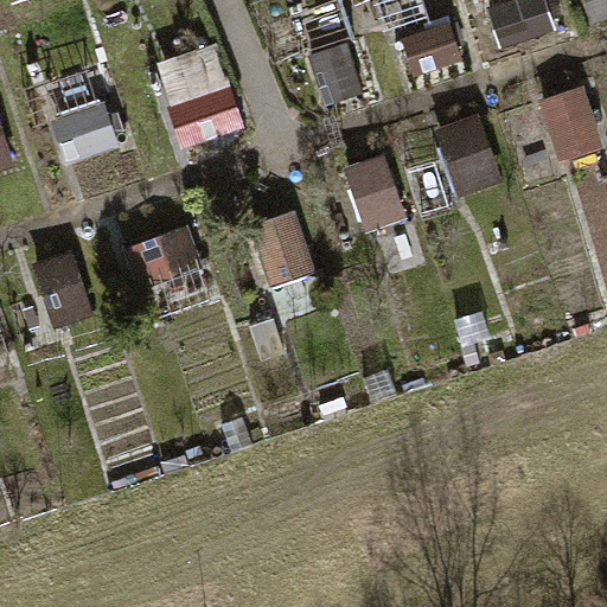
[(516,0),(487,11),(500,48),(556,29),(544,0),(516,0)]
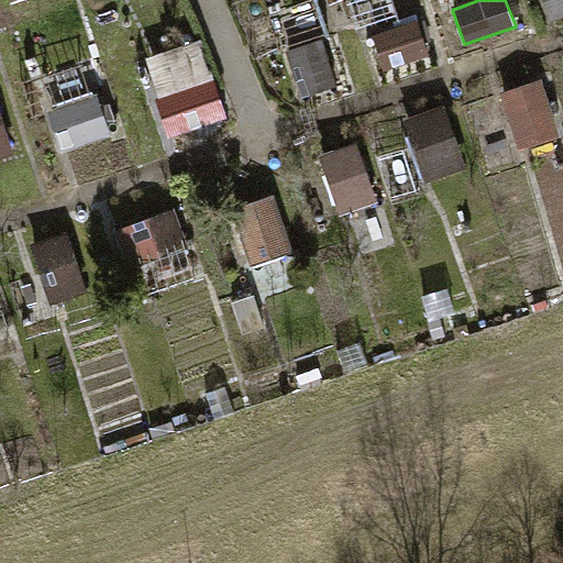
[(562,0),(545,0),(551,18),(562,13),(562,0)]
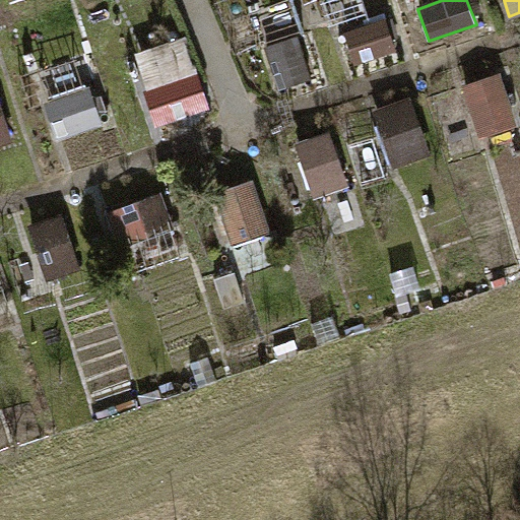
[(343,31),(354,64),(397,50),(386,17),(343,31)]
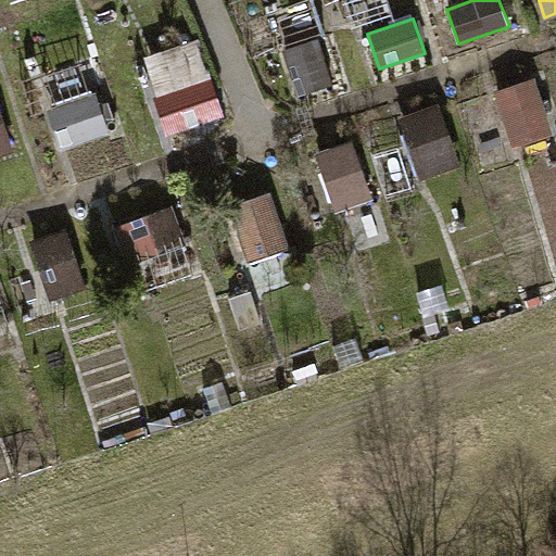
[(283,48),(299,96),(335,84),(318,37),(283,48)]
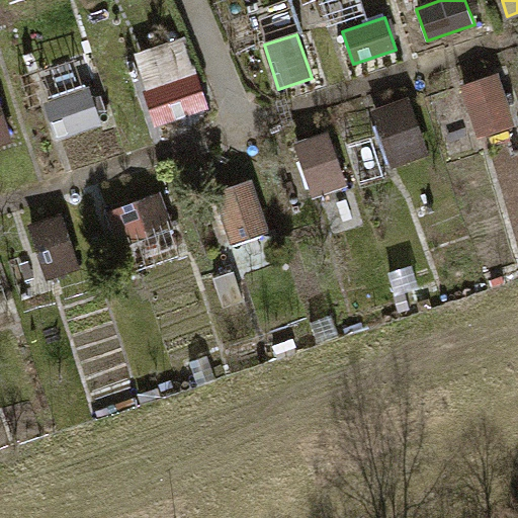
[(143,89),(155,124),(208,107),(197,72),(143,89)]
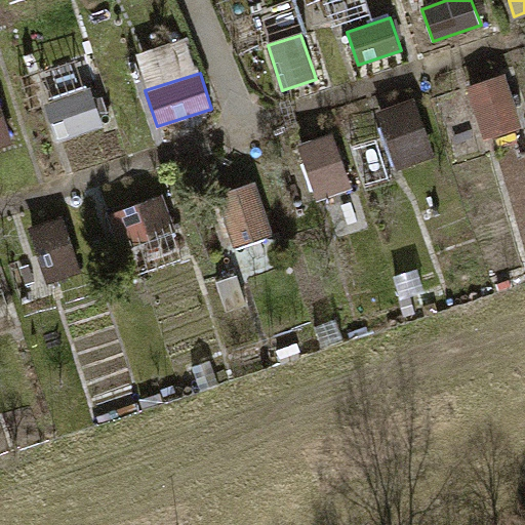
[(466,85),(484,139),(522,126),(503,73),(466,85)]
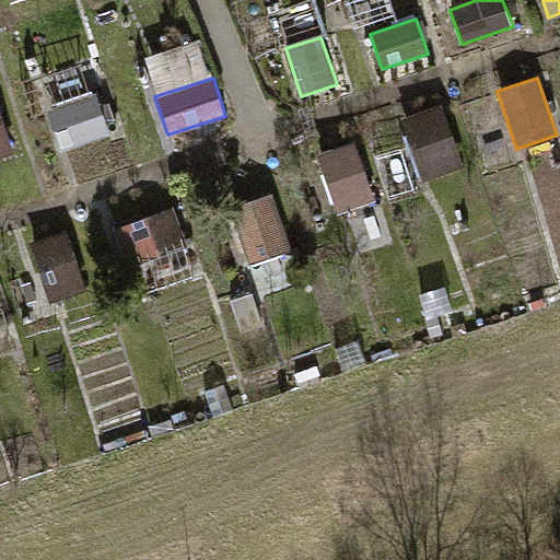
[(46,108),(59,147),(109,130),(96,92),(46,108)]
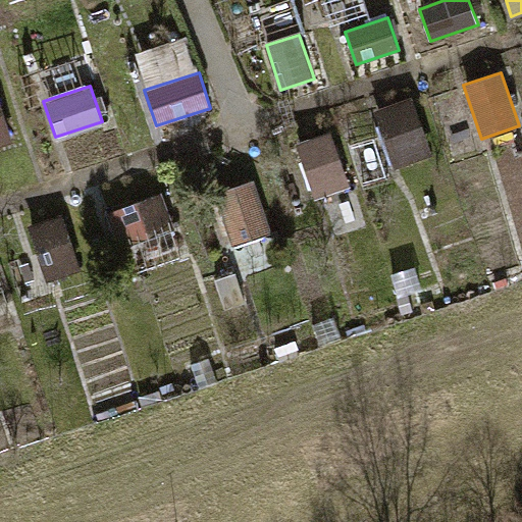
[(0,144),(13,140),(0,99),(0,144)]
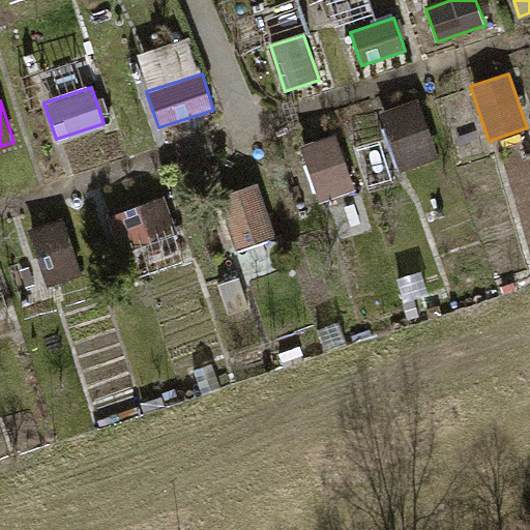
[(377,116),(396,169),(439,153),(419,100),(377,116)]
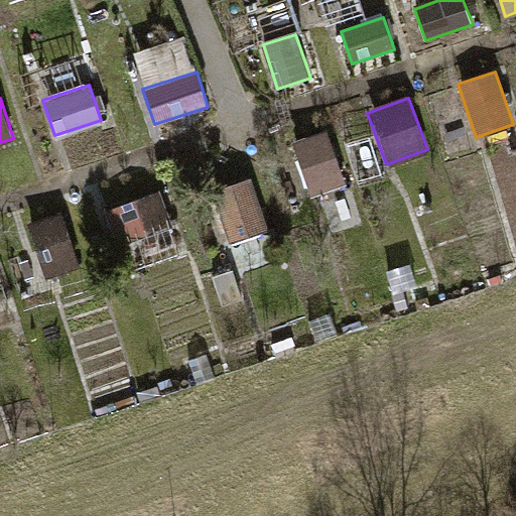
[(293,141),(311,195),(347,182),(329,129),(293,141)]
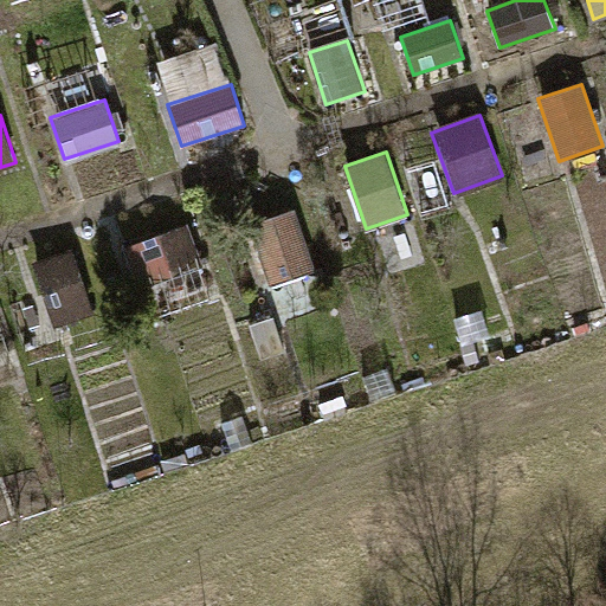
[(250,225),(271,285),(317,270),(296,208),(250,225)]
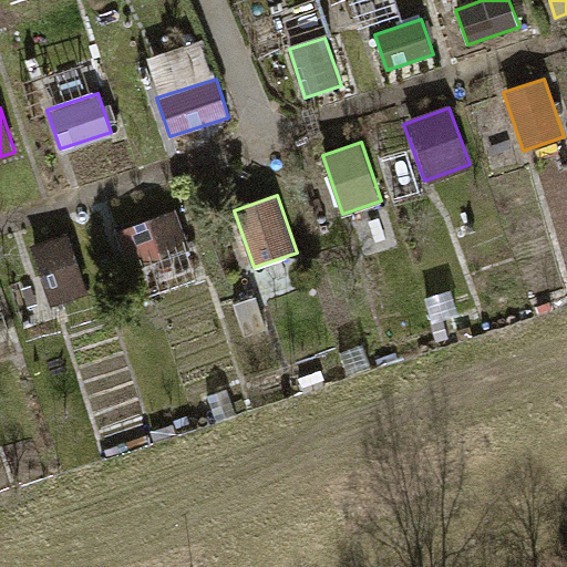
[(115,228),(130,270),(189,249),(176,208),(115,228)]
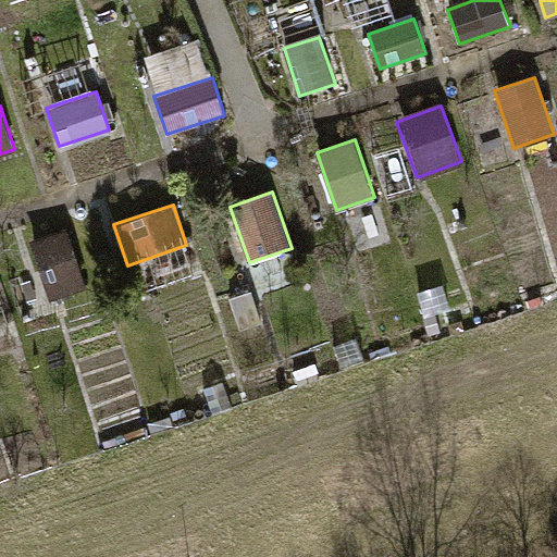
[(69,230),(29,244),(50,304),(89,289),(69,230)]
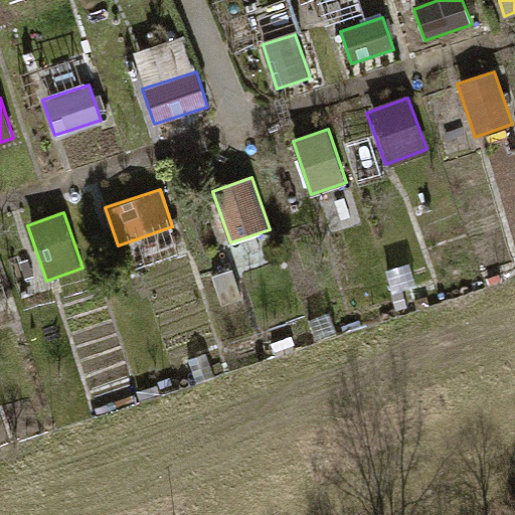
All buildings are outlined.
